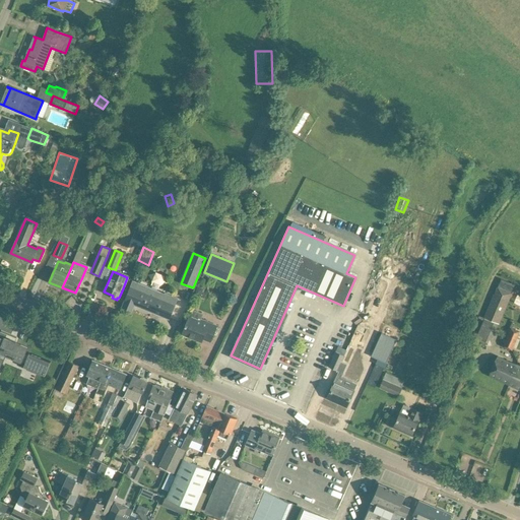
[(161,286),(166,276),(156,272),(152,282),(161,286)]
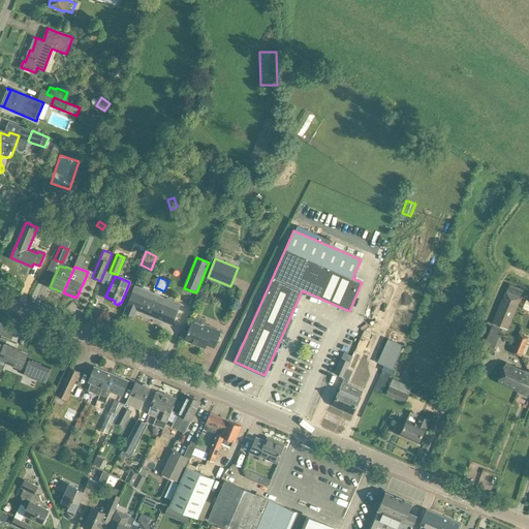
[(165,304),(160,302),(162,297),(135,286),(127,306),(125,312),(134,316),(136,309),(172,323),(180,304),(167,299),(165,304)]
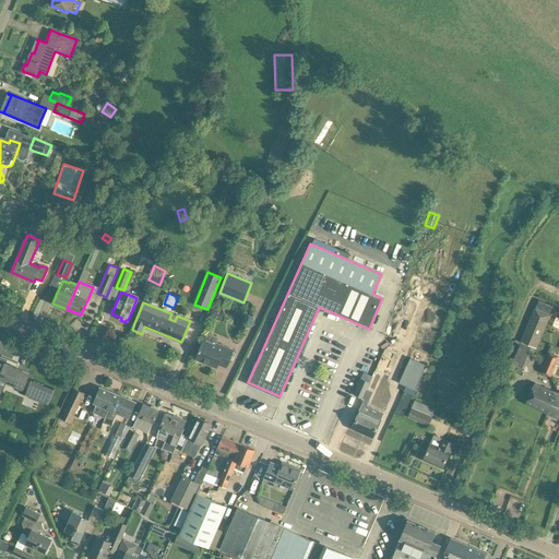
[(215,319),(218,311),(212,308),(209,317),(215,319)]
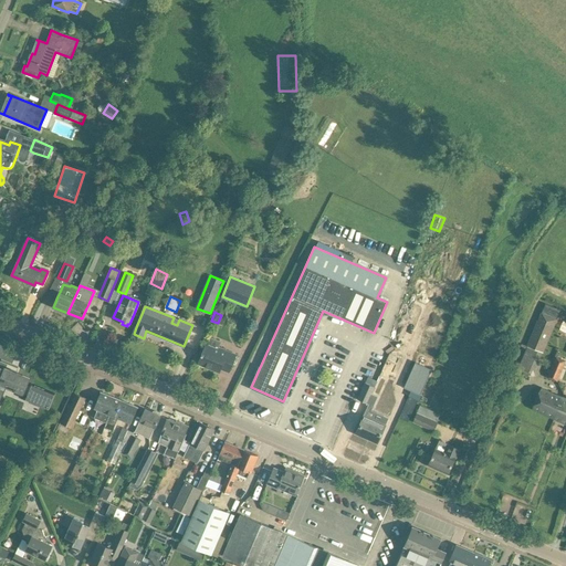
[(532,373),(537,357),(541,358),(557,320),(541,313),(519,367),(532,373)]
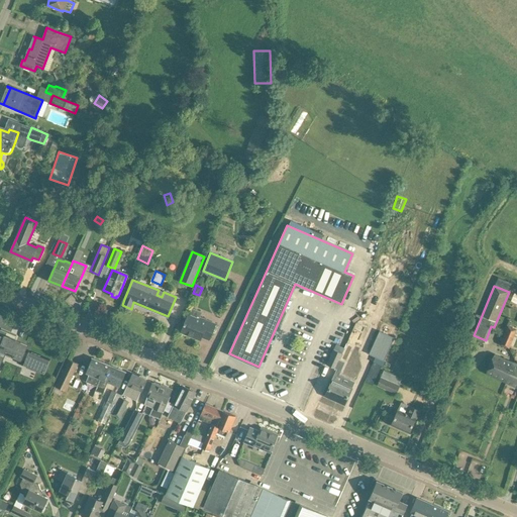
[(209,339),(216,323),(216,322),(201,316),(200,318),(189,313),(181,331),(183,332),(183,334),(187,335),(189,334),(196,337),(197,334),(209,339)]
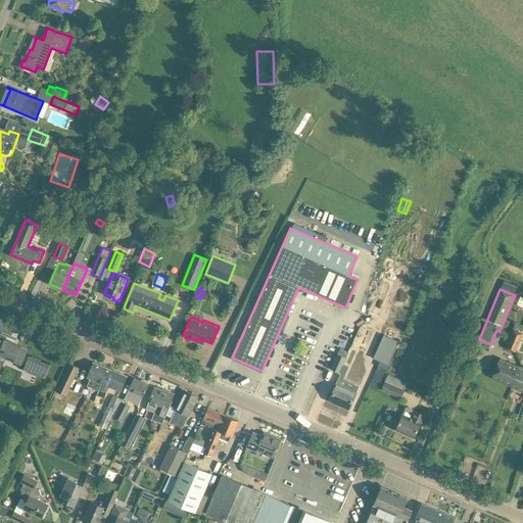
[(515,351),(522,333),(514,330),(506,347),(515,351)]
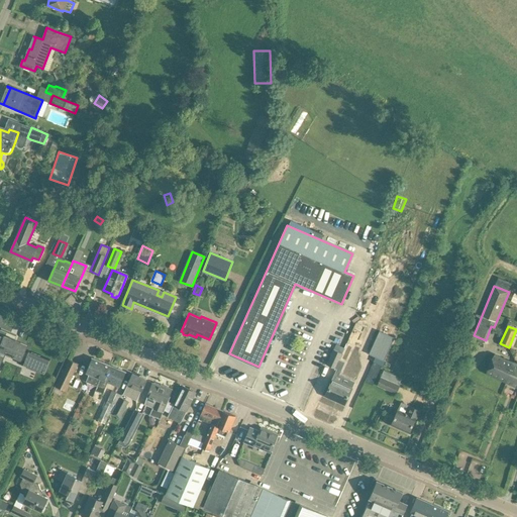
[(394,339),(379,333),(369,355),(383,363),(394,339)]
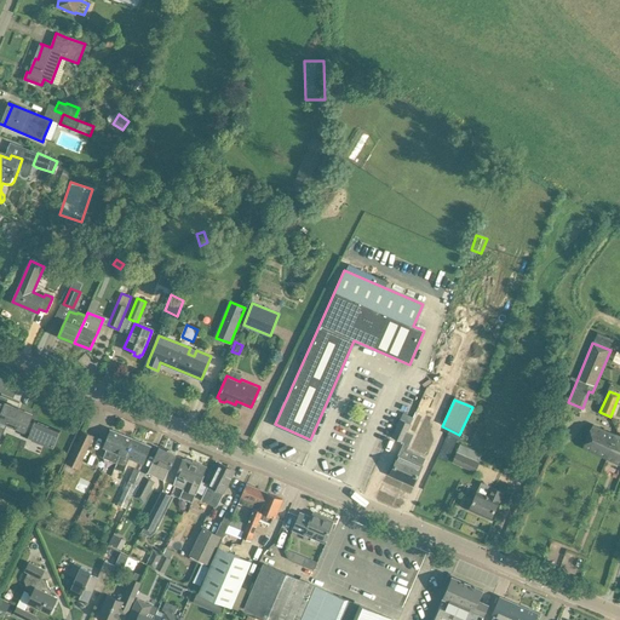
[(0,423),(24,432),(26,430),(30,432),(29,437),(53,447),(59,432),(35,422),(34,424),(29,422),(32,414),(6,403),(5,406),(0,402),(0,423)]
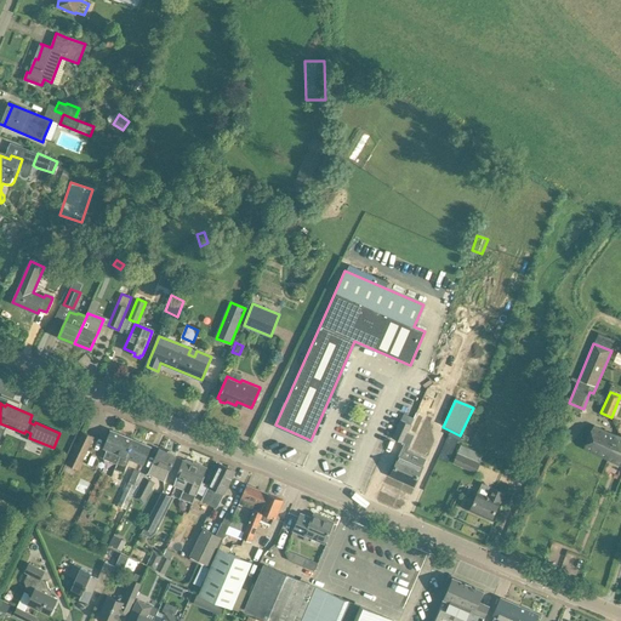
[(403,443),(411,425),(402,420),(393,438),(403,443)]
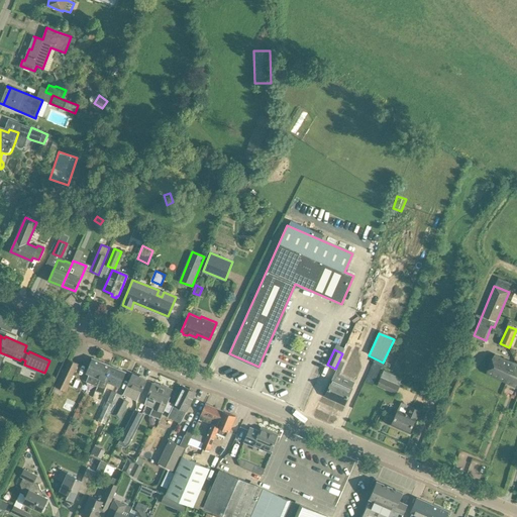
[(516,387),(516,364),(495,354),(486,374),(516,387)]
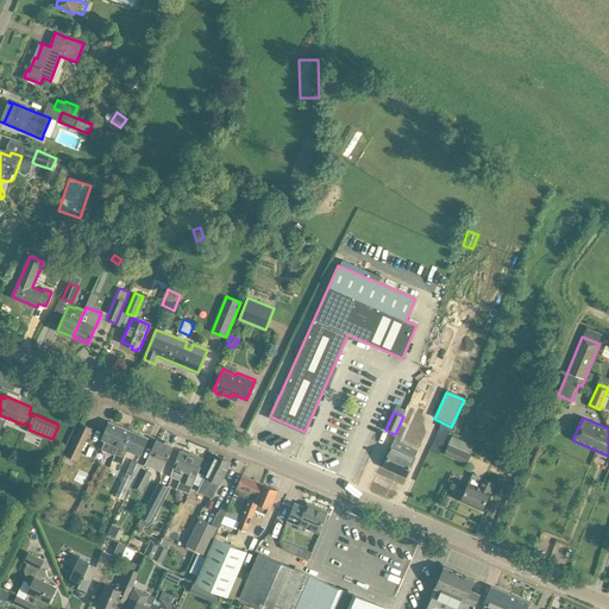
[(124,449),(131,431),(108,421),(101,439),(105,440),(101,450),(114,454),(118,446),(124,449)]
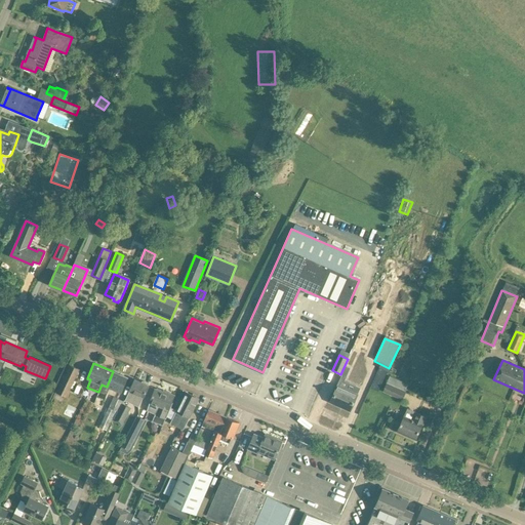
[(68,398),(79,369),(70,365),(57,394),(68,398)]
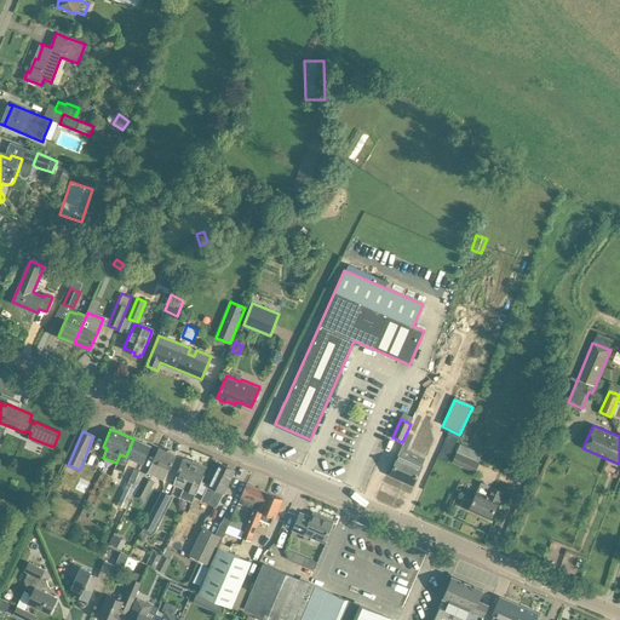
[(144,464),(147,457),(151,446),(133,438),(126,457),(120,454),(116,463),(114,470),(112,474),(119,477),(121,471),(124,471),(130,458),(144,464)]
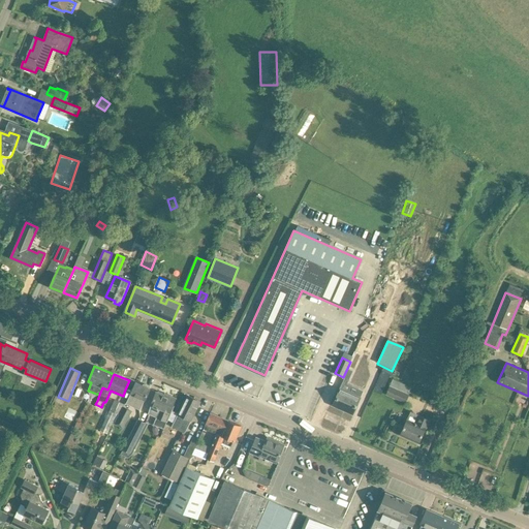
[(404,402),(411,386),(393,378),(386,394),(404,402)]
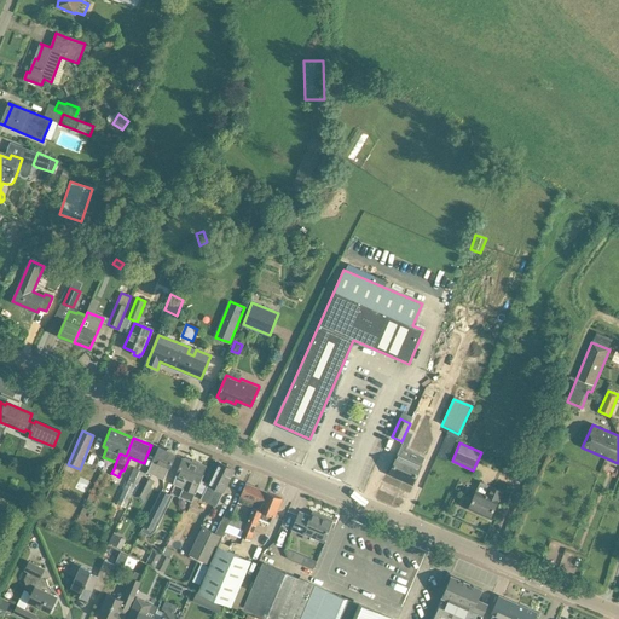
[(167,450),(167,451),(160,447),(148,472),(163,480),(175,455),(174,455),(175,453),(174,452),(169,449),(167,450)]
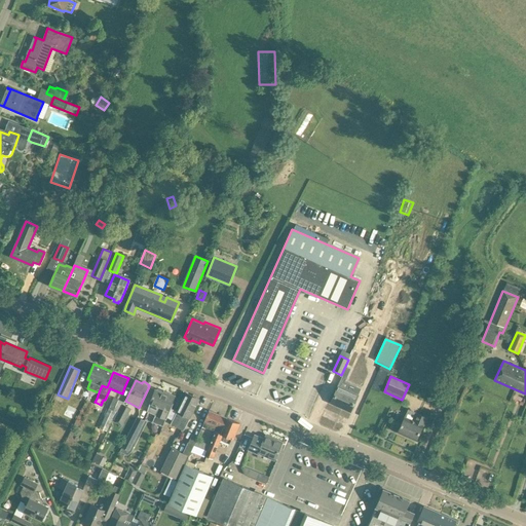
[(351,412),(355,403),(359,395),(338,385),(331,403),(351,412)]
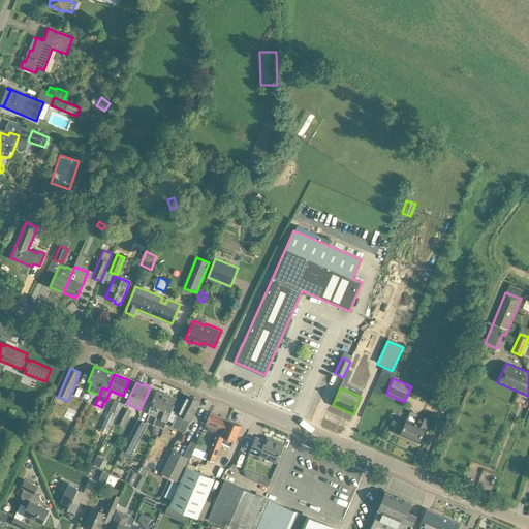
[(152,405),(149,413),(165,422),(169,412),(172,409),(176,400),(175,399),(176,398),(168,395),(167,396),(162,395),(162,393),(159,392),(157,393),(156,392),(153,401),(151,405),(152,405)]
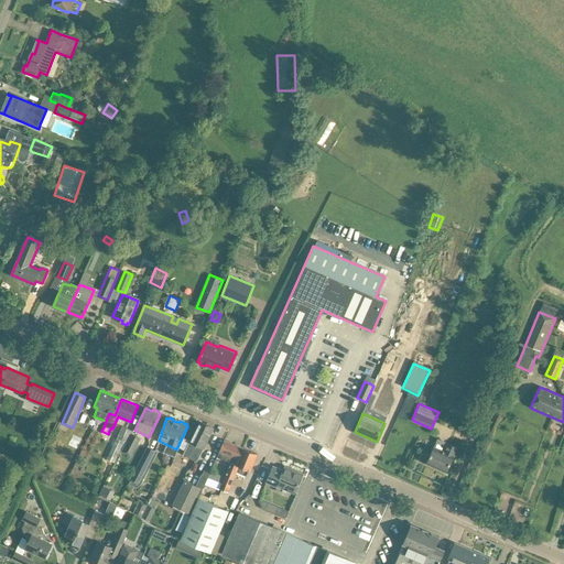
[(204,448),(209,438),(214,429),(199,421),(190,441),(183,455),(197,462),(204,448)]
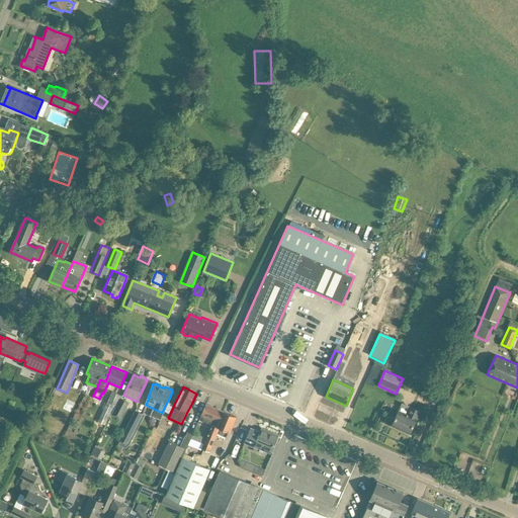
[(93,398),(93,396),(95,393),(87,390),(85,395),(93,398)]
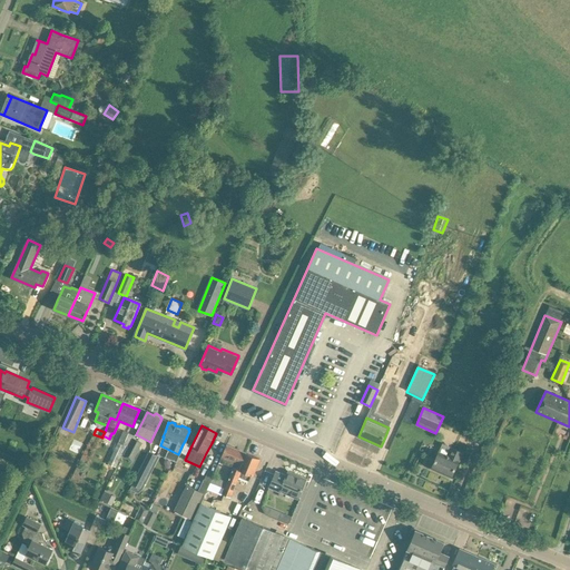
[(128,446),(134,435),(124,431),(107,464),(115,468),(126,445),(128,446)]
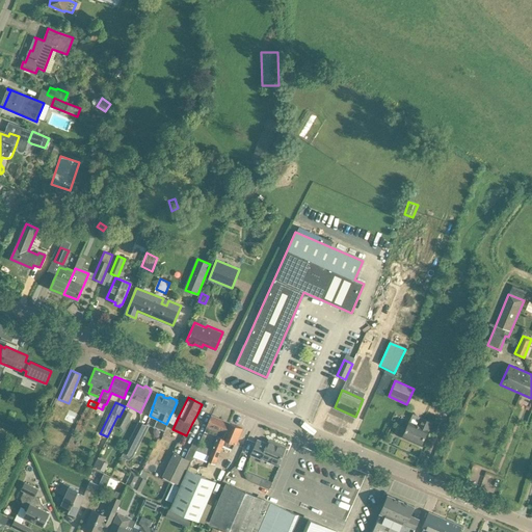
[(125,408),(115,426),(124,430),(133,413),(125,408)]
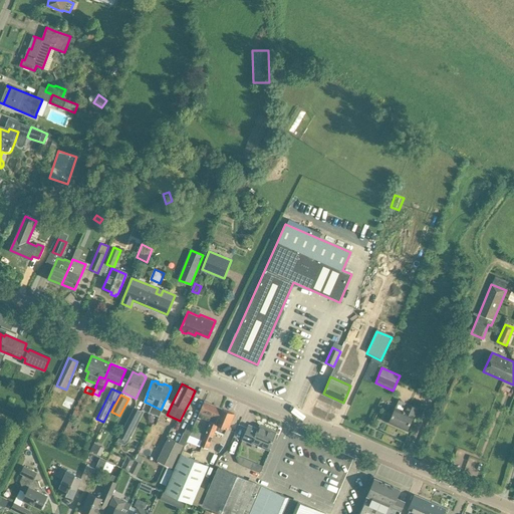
[(219,417),(222,409),(204,402),(200,412),(198,417),(210,422),(214,423),(217,416),(219,417)]
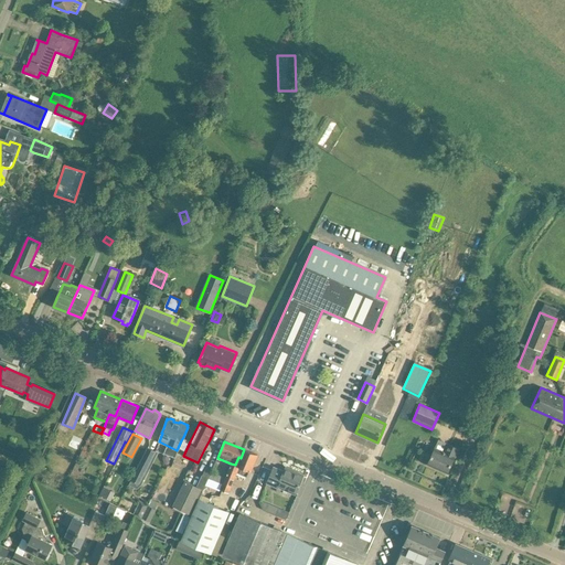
[(435,448),(427,464),(447,472),(455,456),(456,457),(459,449),(448,444),(444,451),(435,448)]
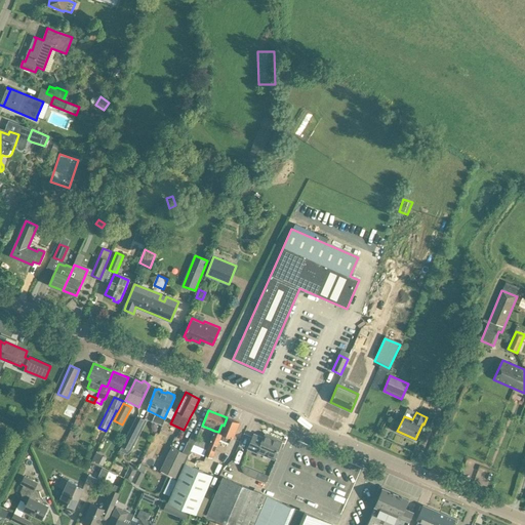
[(135,438),(145,419),(137,416),(122,445),(131,450),(136,438),(135,438)]
